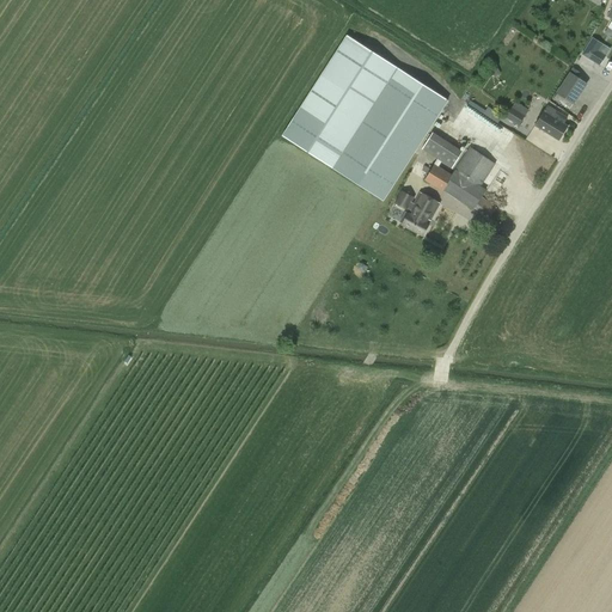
[(347,36),(282,136),(383,201),(447,101),(347,36)]
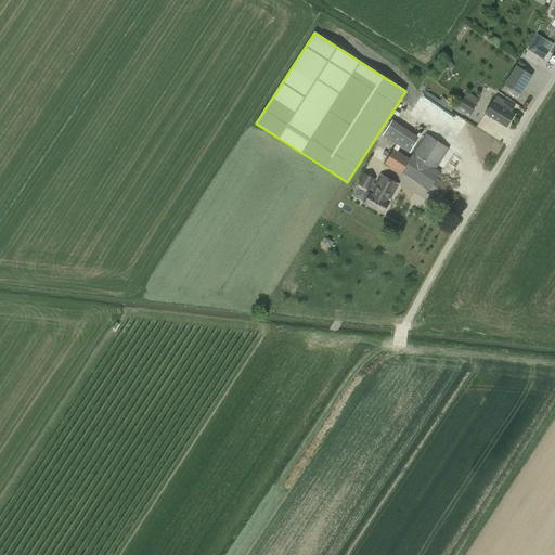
[(544,59),(549,51),(542,47),(545,40),(537,35),(528,49),(544,59)]
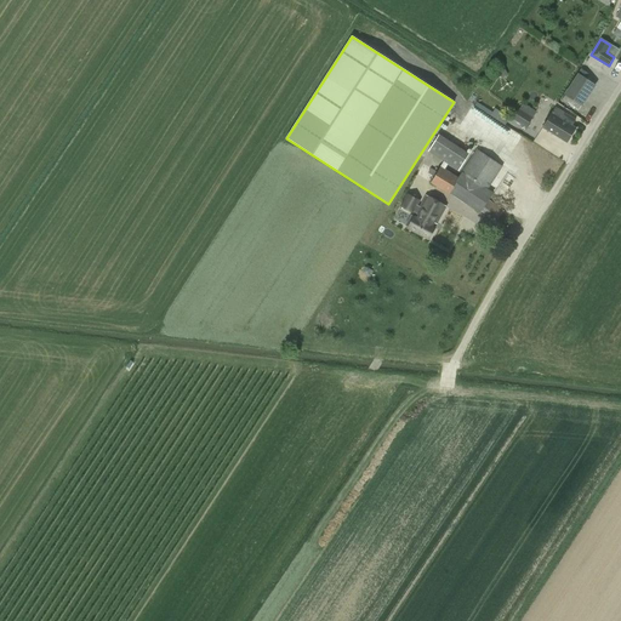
[(585,78),(587,74),(581,69),(575,79),(564,95),(581,106),(594,85),(585,78)]
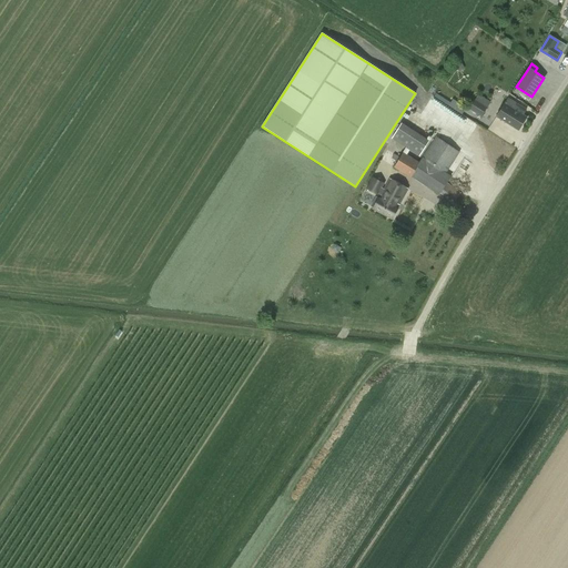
[(507,98),(496,117),(518,131),(527,118),(523,114),(526,110),(517,104),(507,98)]
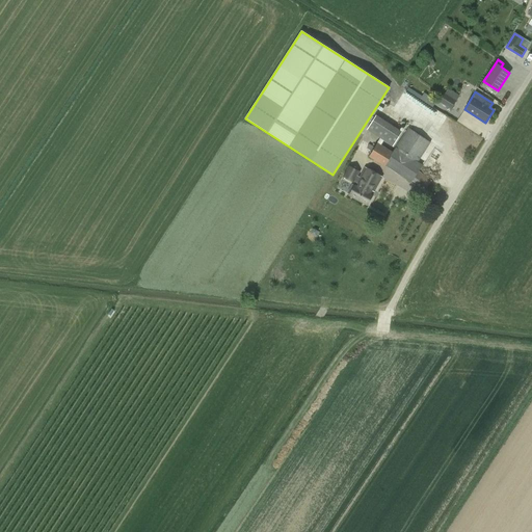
[(456,102),(445,95),(440,103),(451,110),(456,102)]
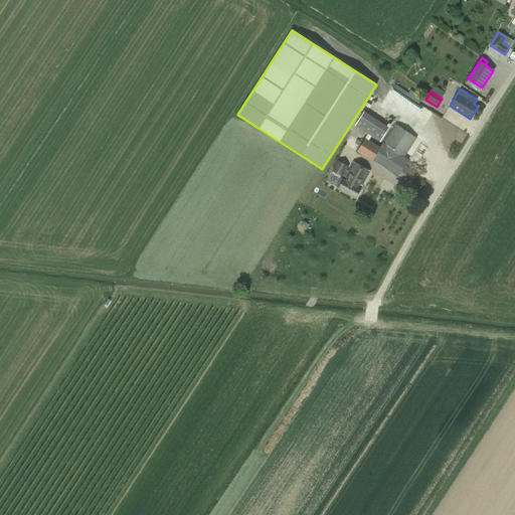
[(355,126),(380,142),(389,128),(364,112),(355,126)]
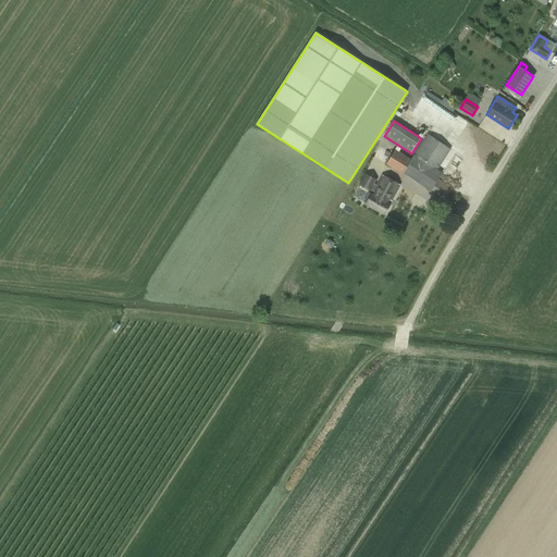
[(413,153),(410,159),(395,150),(386,164),(403,174),(403,173),(430,192),(431,189),(444,199),(452,188),(437,180),(442,173),(437,170),(450,149),(426,134),(413,153)]
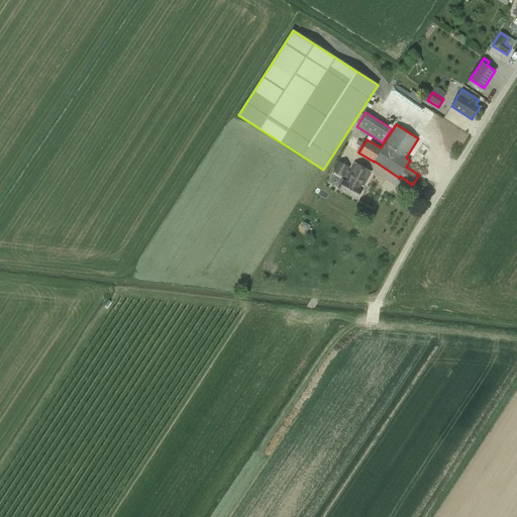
[(337,188),(340,189),(339,190),(356,199),(371,173),(353,164),(349,172),(346,171),(348,168),(339,163),(333,174),(342,178),(344,176),(346,177),(344,180),(342,179),(337,188)]
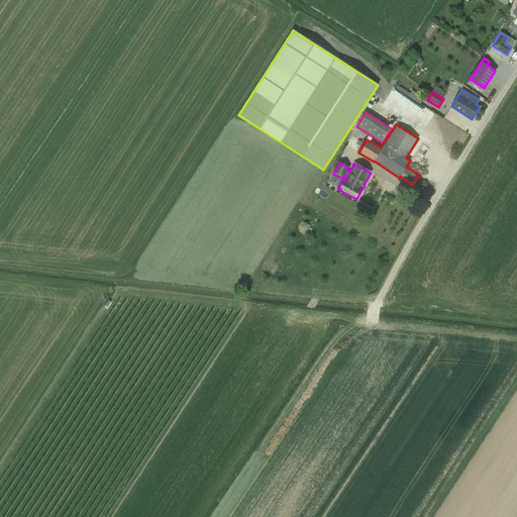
All buildings are outlined.
